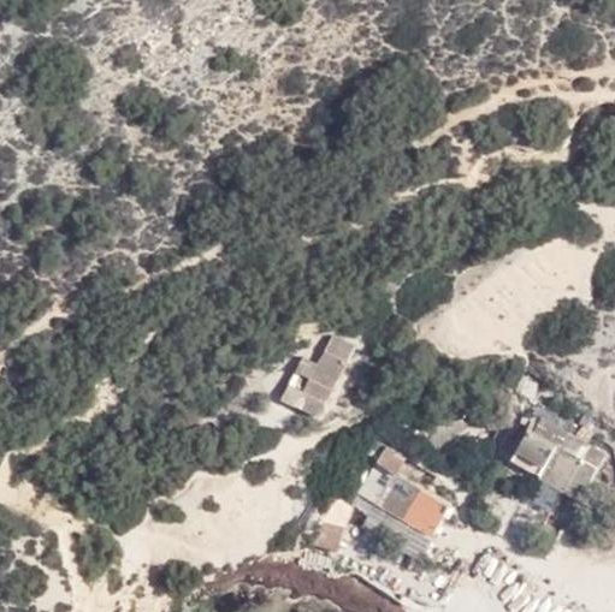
[(320,419),(358,345),(333,332),(318,362),(305,355),(282,399),(320,419)]
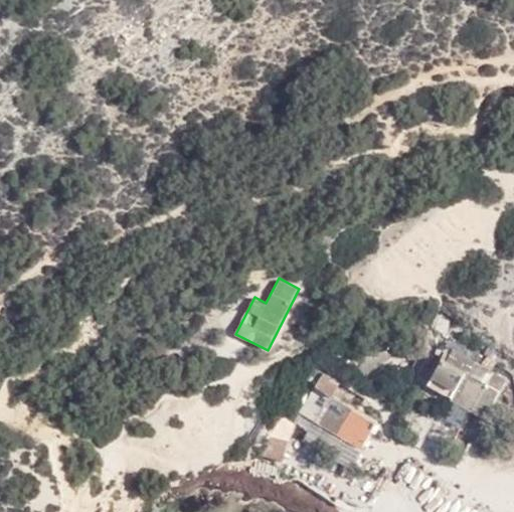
[(383,331),(349,356),(362,374),(387,356),(383,349),(392,343),(383,331)]
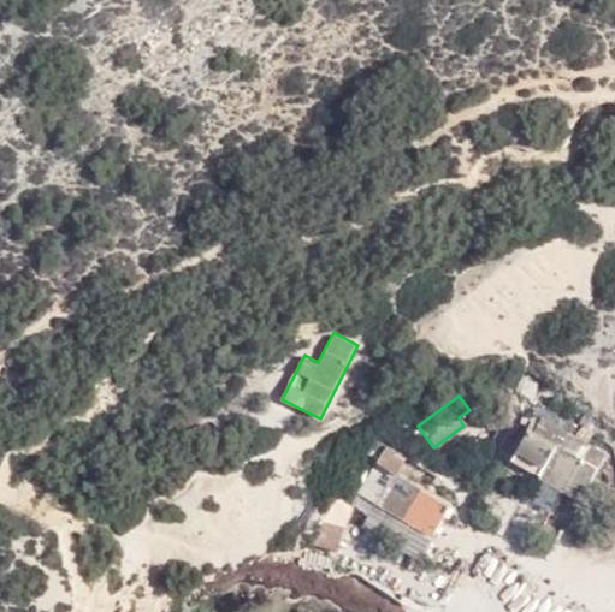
[(539,399),(507,462),(533,476),(520,501),(550,517),(565,492),(579,499),(605,451),(587,441),(593,429),(585,425),(590,417),(580,413),(577,419),(539,399)]
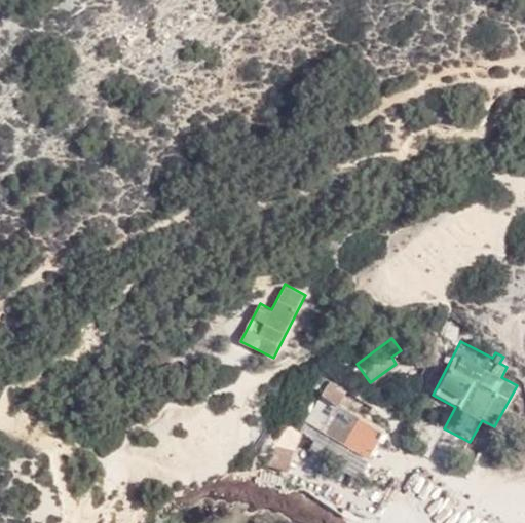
[(417,345),(408,353),(420,366),(428,358),(417,345)]
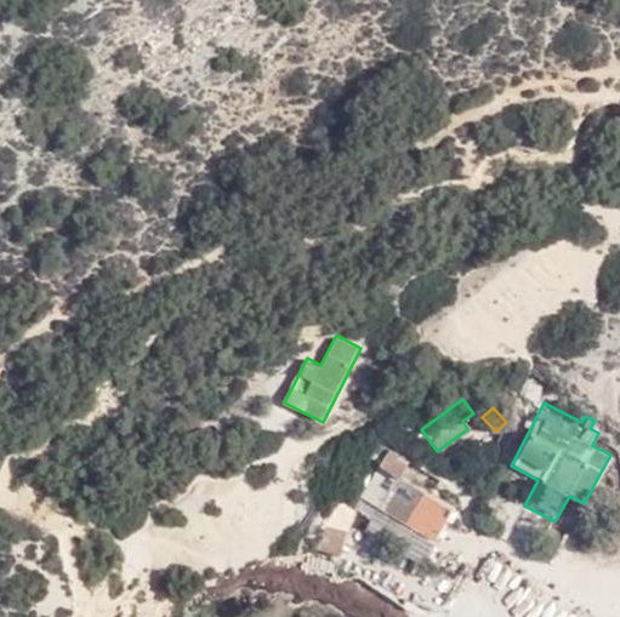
[(360,493),(434,538),(451,510),(398,479),(408,463),(387,450),(360,493)]
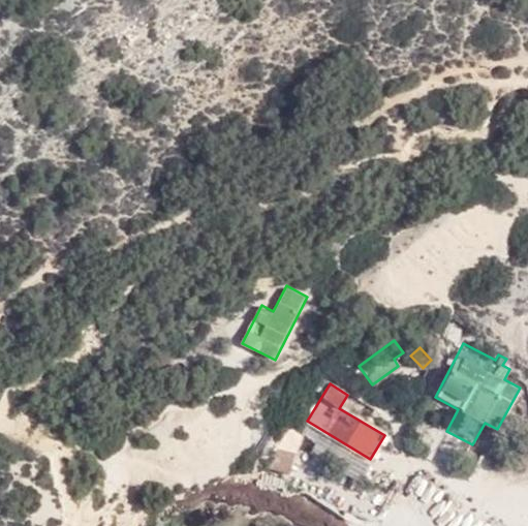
[(271,467),(289,473),(303,434),(284,428),(271,467)]
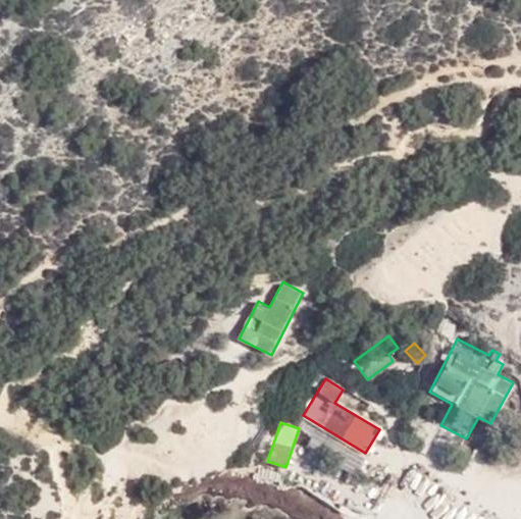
All buildings are outlined.
